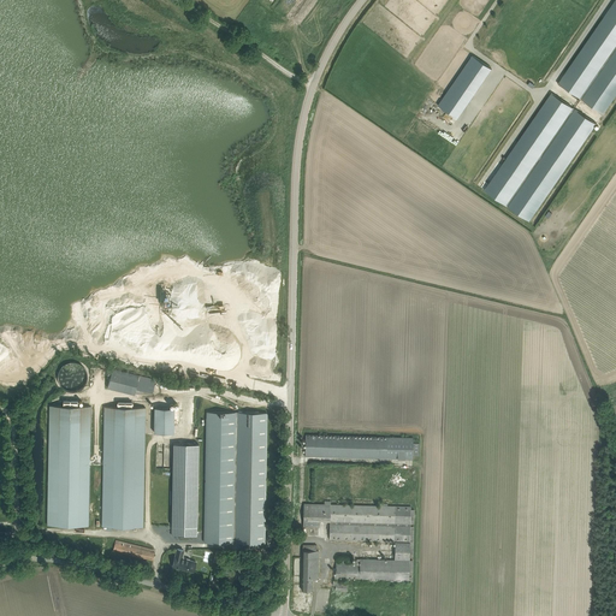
[(615,0),(558,83),(576,96),(578,95),(585,101),(584,101),(603,114),(603,113),(615,94),(615,0)]
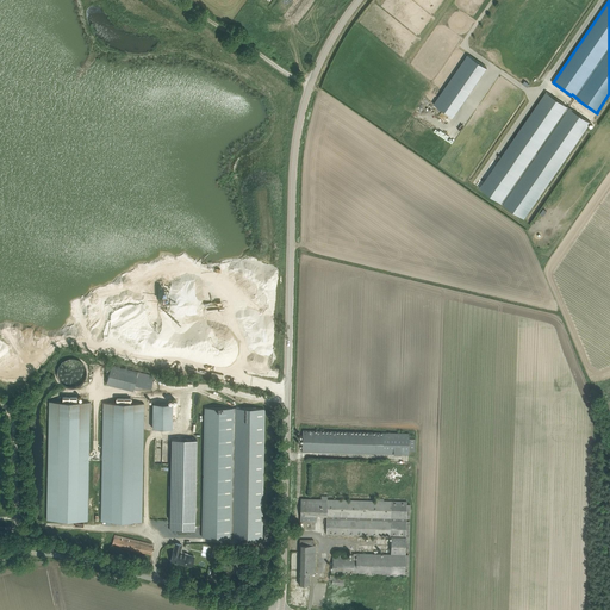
[(434,104),(453,117),(487,68),(468,55),(434,104)]
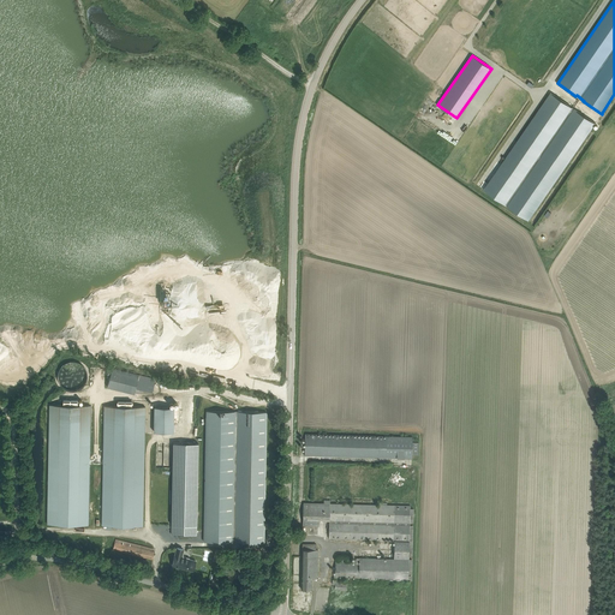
[(550,93),(484,190),(529,220),(596,124),(596,123),(578,111),(577,111),(569,106),(569,105),(551,93),(550,93)]
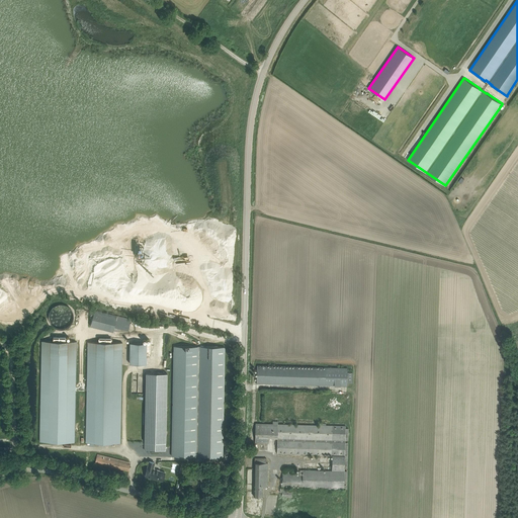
[(73,326),(71,305),(49,306),(50,324),(54,324),(54,325),(56,325),(56,327),(73,326)]
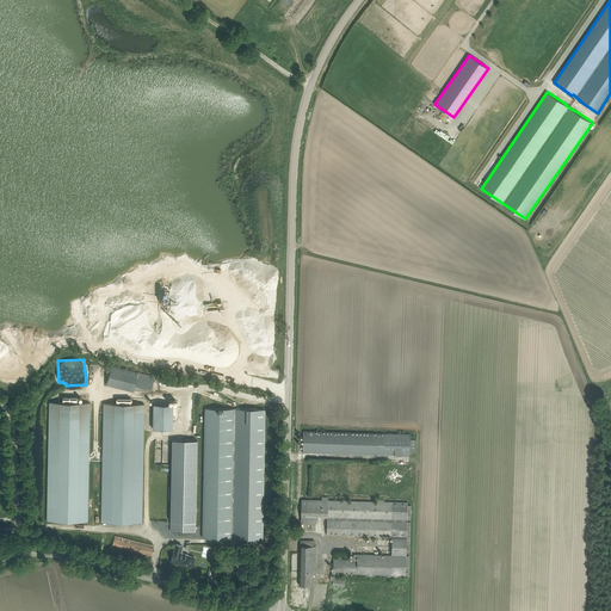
[(112,364),(107,383),(134,389),(139,370),(112,364)]
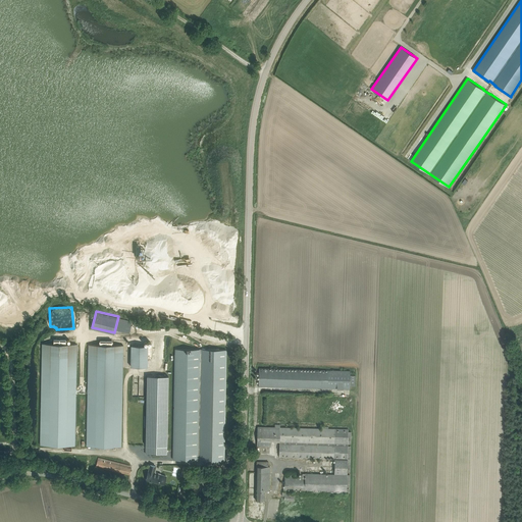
[(42,344),(40,445),(74,446),(76,345),(66,344),(66,340),(53,340),(53,344),(42,344)]
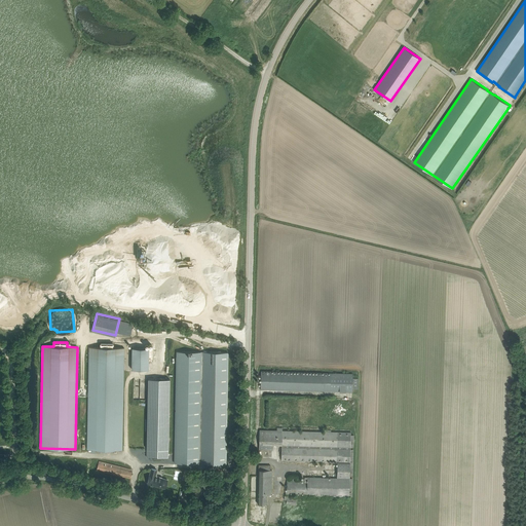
[(89,347),(87,449),(122,450),(124,348),(113,347),(113,345),(113,344),(113,343),(101,343),(100,343),(100,345),(101,345),(101,347),(89,347)]
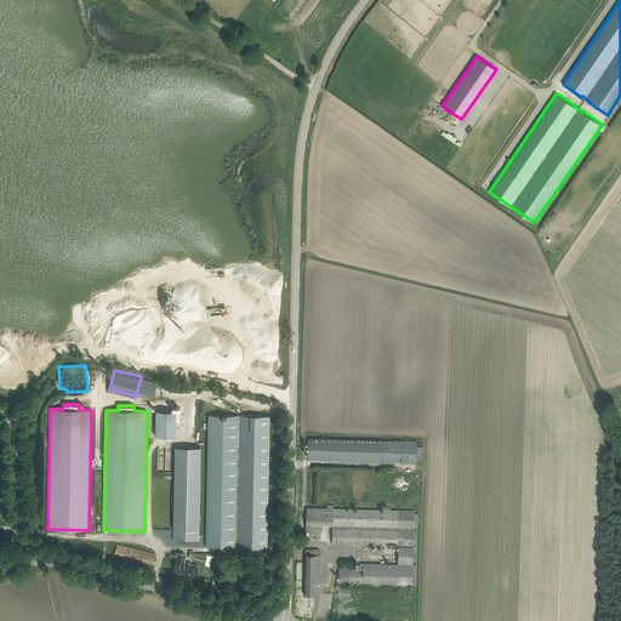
[(155,436),(175,437),(176,411),(157,411),(155,436)]
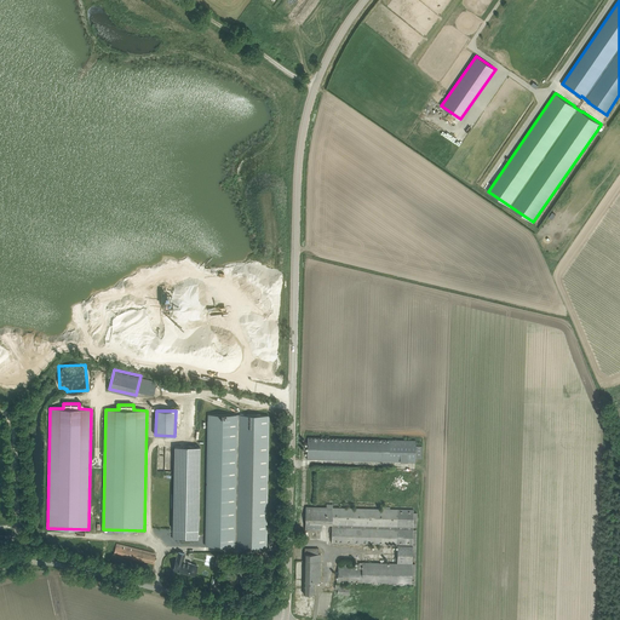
[(240,415),(208,414),(206,546),(237,546),(240,415)]
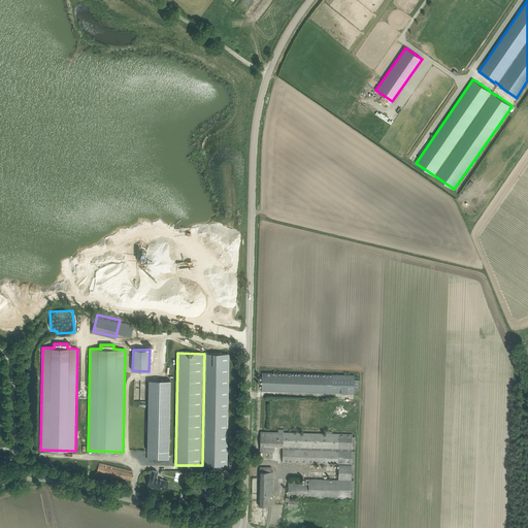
[(354,393),(354,390),(359,390),(359,380),(354,380),(355,375),(262,372),(262,391),(354,393)]
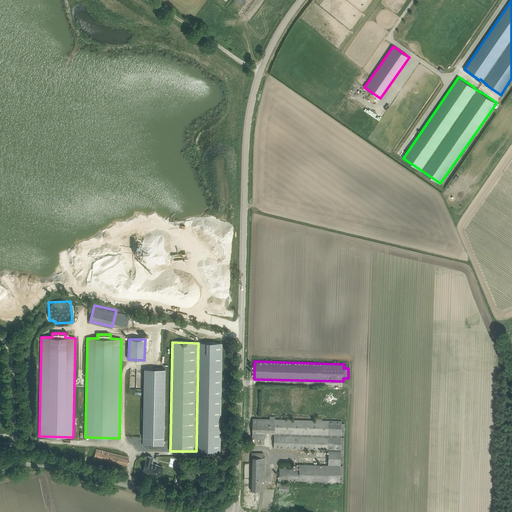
[(144,452),(165,452),(166,368),(145,368),(144,452)]
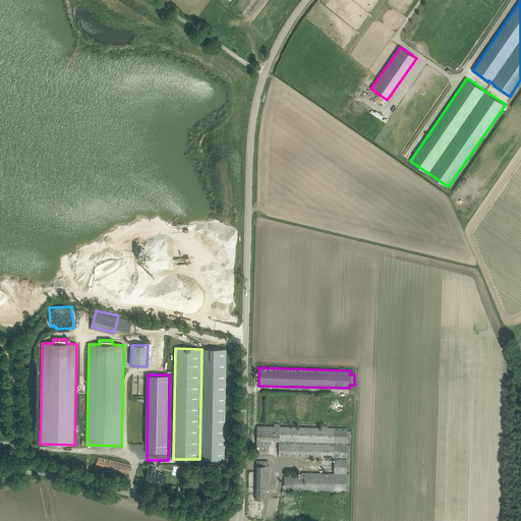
[(257,426),(256,440),(256,446),(271,446),(271,441),(279,441),(279,456),(334,458),(334,473),(304,472),(304,473),(302,473),(302,476),(284,475),(283,490),(346,491),(346,483),(346,473),(346,471),(348,430),(348,428),(328,427),(328,425),(321,425),(321,427),(280,426),(280,423),(274,423),(274,426),(257,426)]
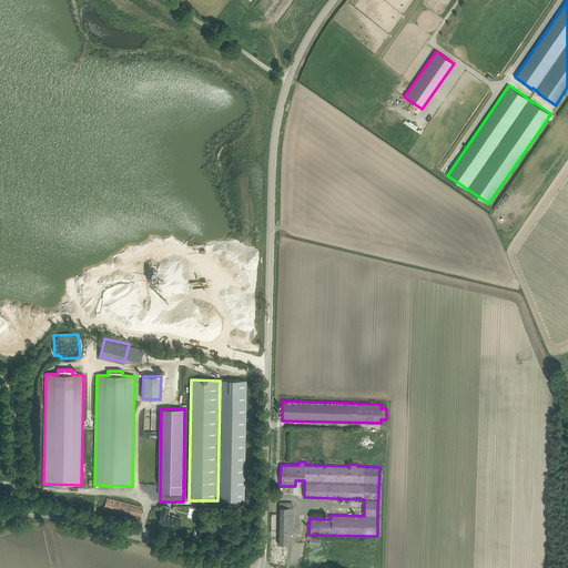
[(143,509),(141,509),(142,507),(107,498),(104,507),(141,516),(143,509)]
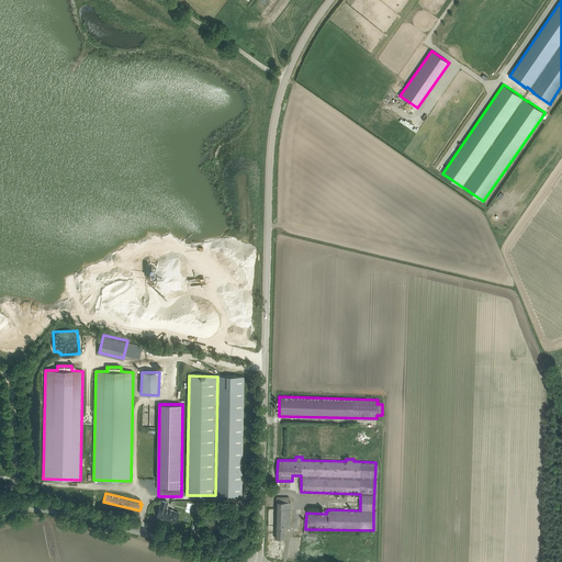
[(277,497),(276,520),(285,520),(285,521),(290,521),(291,503),(289,503),(289,497),(277,497)]
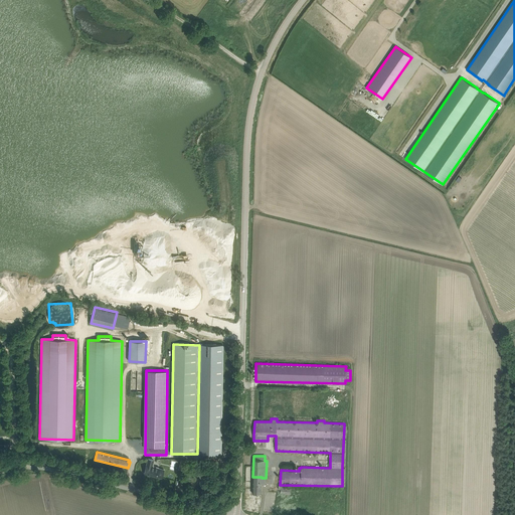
[(154,460),(148,459),(147,466),(145,474),(162,478),(164,470),(158,468),(158,470),(155,469),(155,466),(152,466),(154,460)]
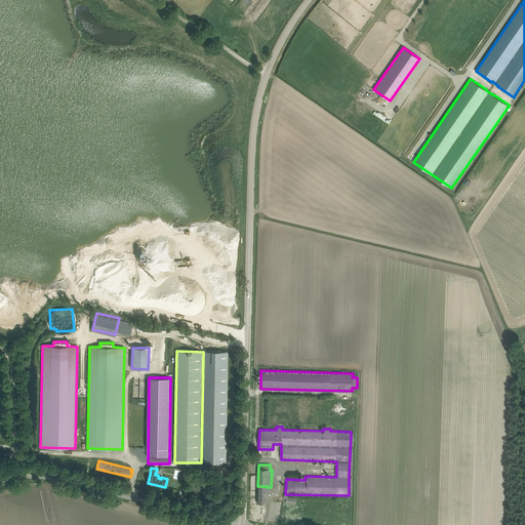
[(267,486),(257,486),(257,502),(266,503),(267,494),(271,494),(271,487),(267,487),(267,486)]
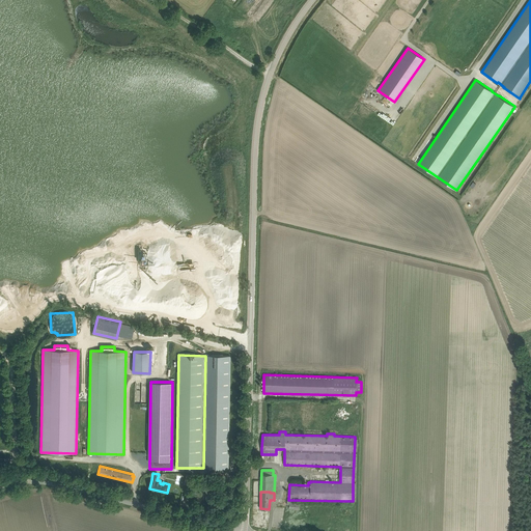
[(287,504),(289,505),(289,508),(299,509),(300,502),(289,501),(287,500),(287,504)]
